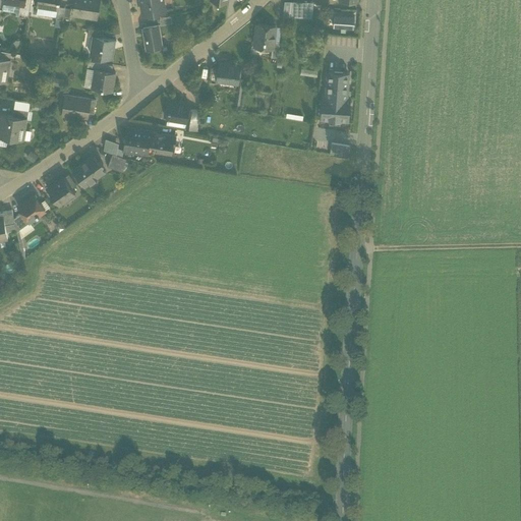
[(1,0),(2,0),(3,1),(2,8),(2,9),(13,11),(14,3),(20,4),(23,4),(23,0),(1,0)]
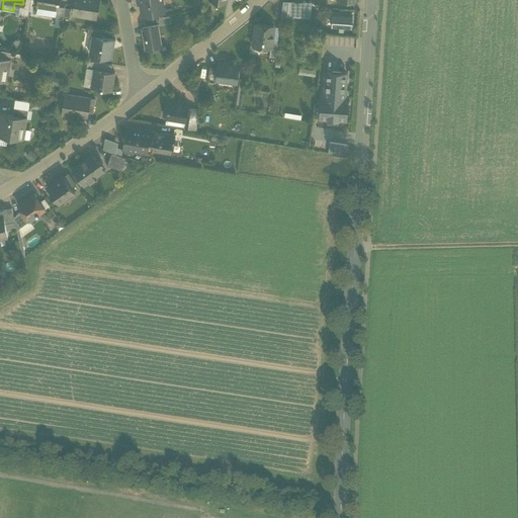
[(23,0),(23,4),(20,4),(18,15),(27,17),(30,0),(23,0)]
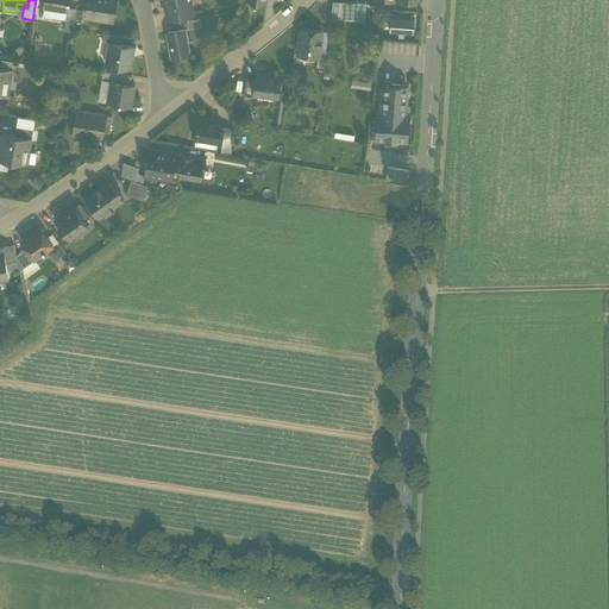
[(69,0),(43,0),(43,6),(67,10),(68,10),(68,7),(69,0)]
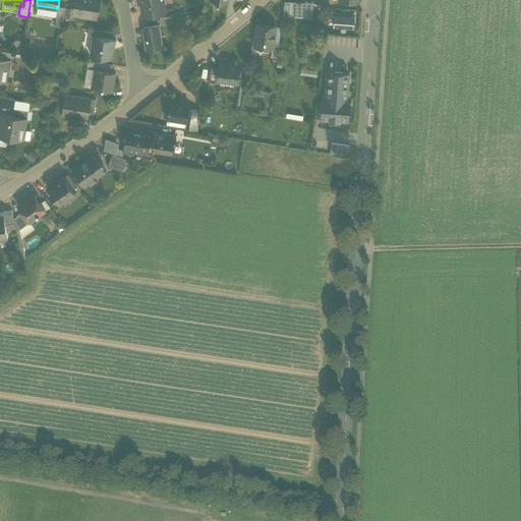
[(74,0),(73,8),(85,10),(84,16),(97,18),(100,0),(74,0)]
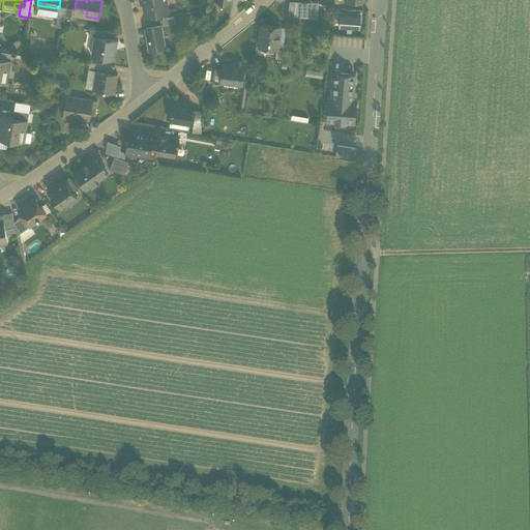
[(142,0),(145,16),(162,12),(168,11),(166,0),(142,0)]
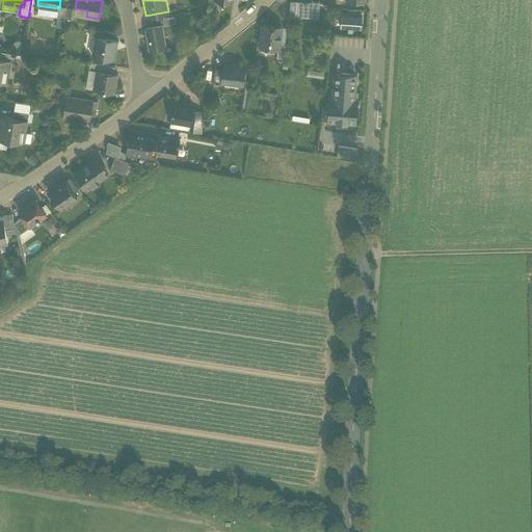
[(321,2),(291,1),(291,17),(320,18),(321,2)]
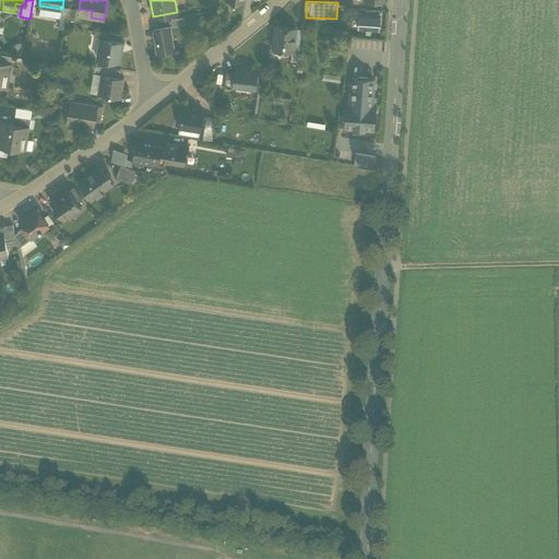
[(70,8),(62,7),(62,9),(61,9),(59,20),(68,21),(68,20),(70,8)]
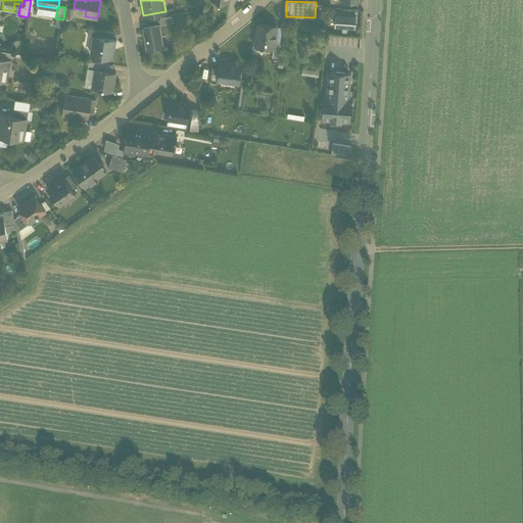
[(354,24),(355,14),(335,13),(335,24),(354,24)]
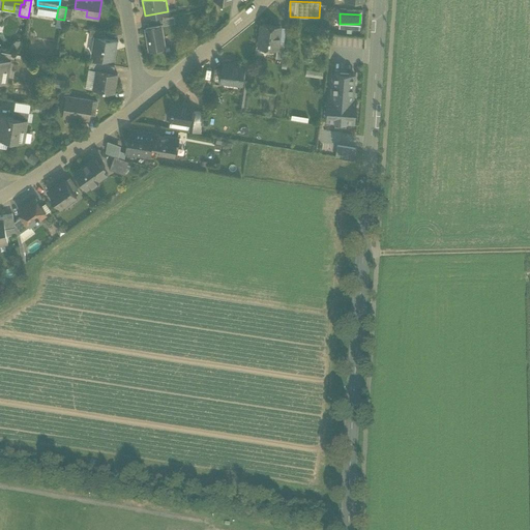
[(280,26),(262,24),(259,47),(276,49),(277,49),(278,40),(280,26)]
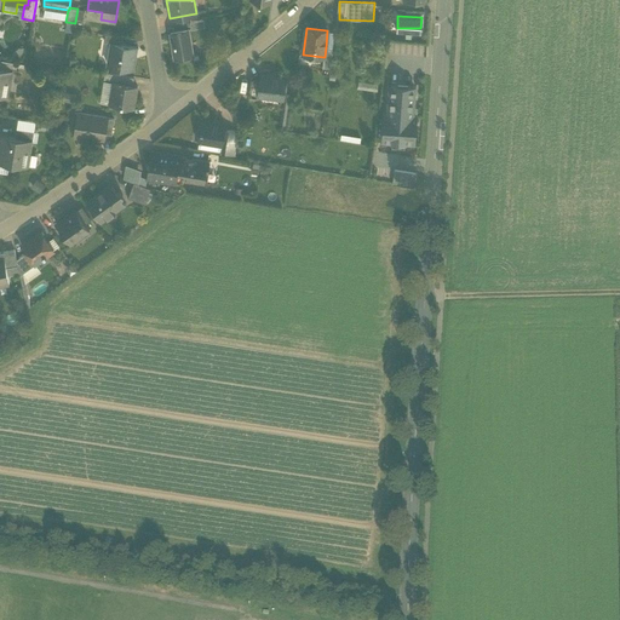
[(188,29),(170,33),(174,59),(193,56),(188,29)]
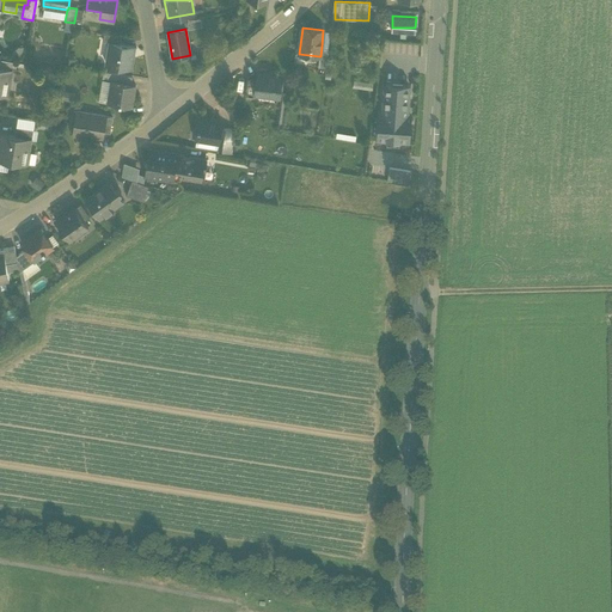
[(121,36),(104,34),(103,41),(110,42),(120,43),(121,36)]
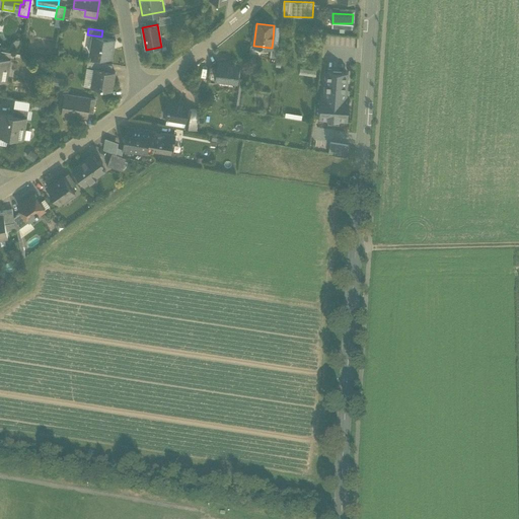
[(101,36),(93,35),(90,54),(110,58),(114,39),(101,36)]
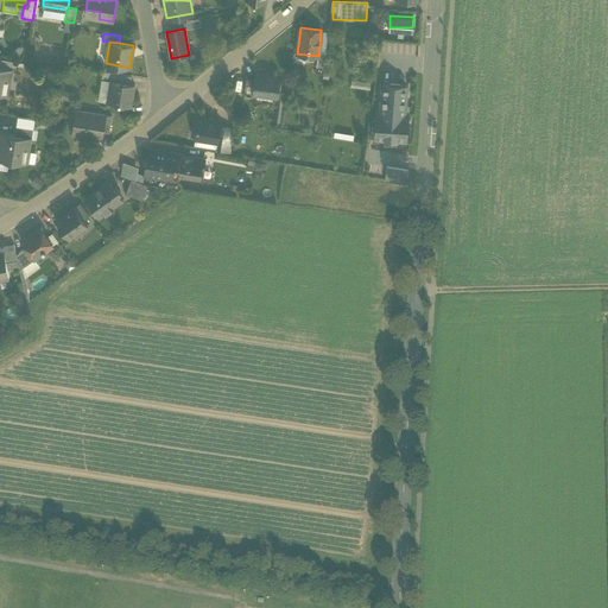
[(318,56),(317,56),(316,65),(324,67),(327,48),(320,46),(318,56)]
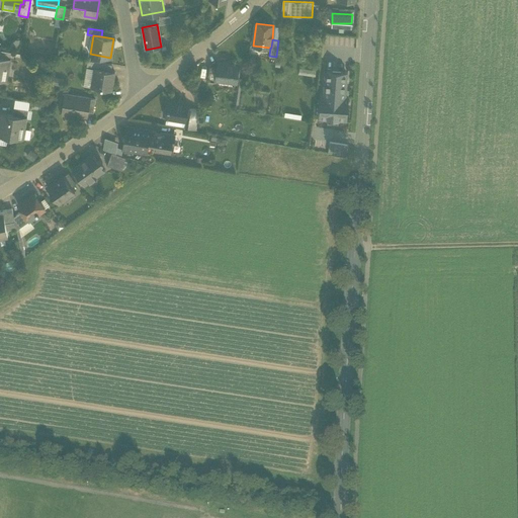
[(11,52),(0,49),(0,56),(10,59),(11,52)]
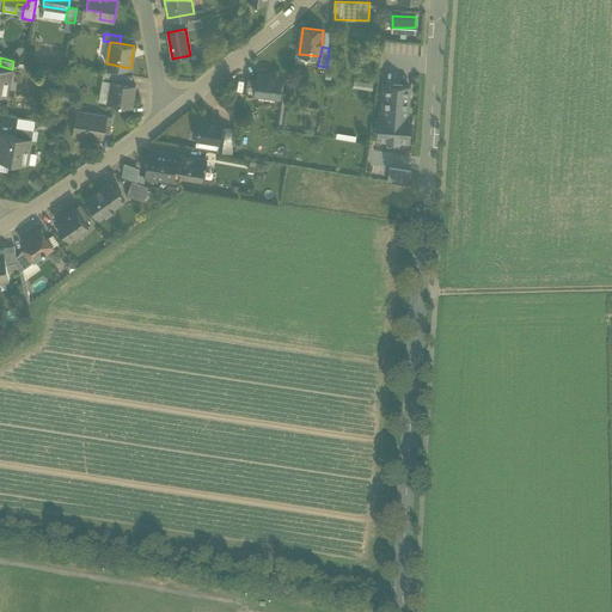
[(0,66),(0,93),(8,95),(6,93),(10,69),(12,69),(0,66)]
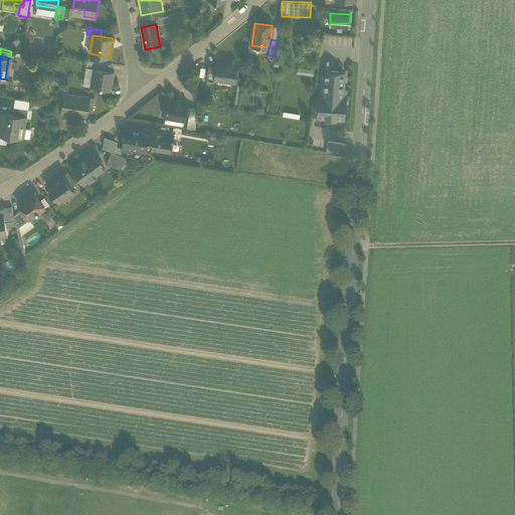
[(86,66),(94,67),(95,67),(99,67),(100,61),(88,59),(86,66)]
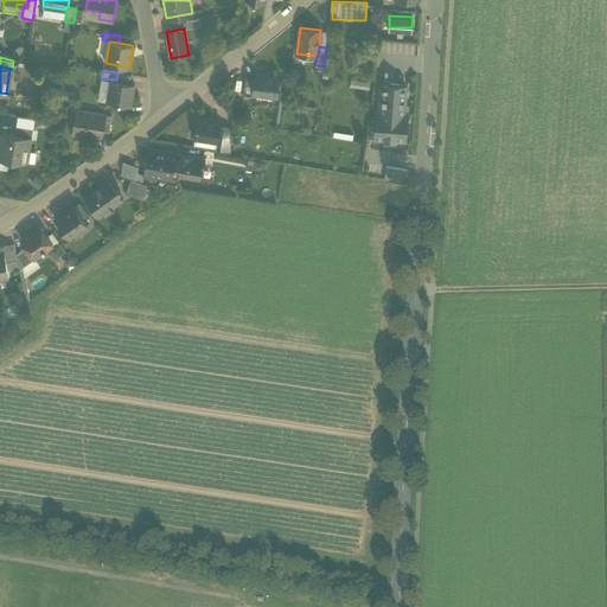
[(279,75),(256,71),(255,77),(253,91),(254,91),(276,95),(279,75)]
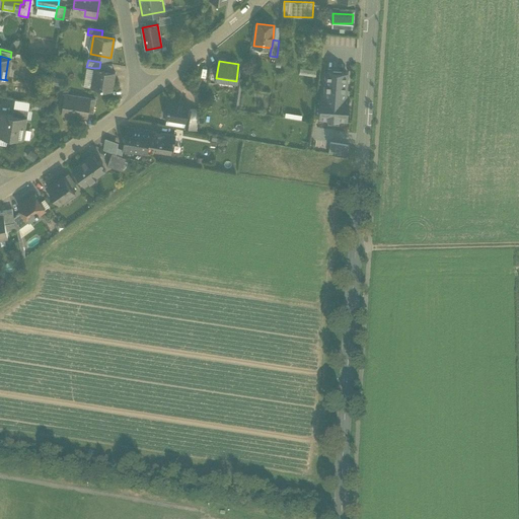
[(218,66),(210,65),(208,80),(216,81),(217,78),(216,78),(218,66)]
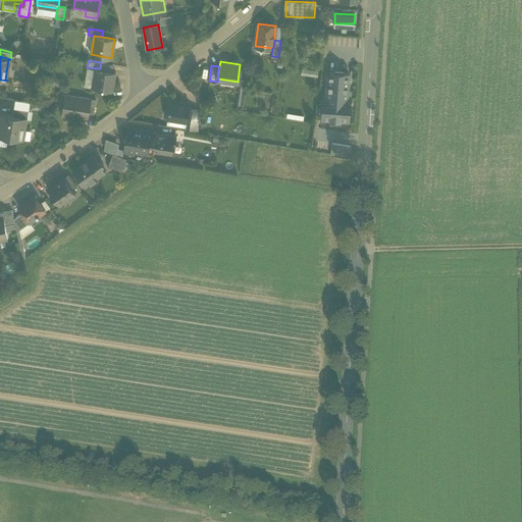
[(95,68),(87,67),(86,76),(94,77),(95,68)]
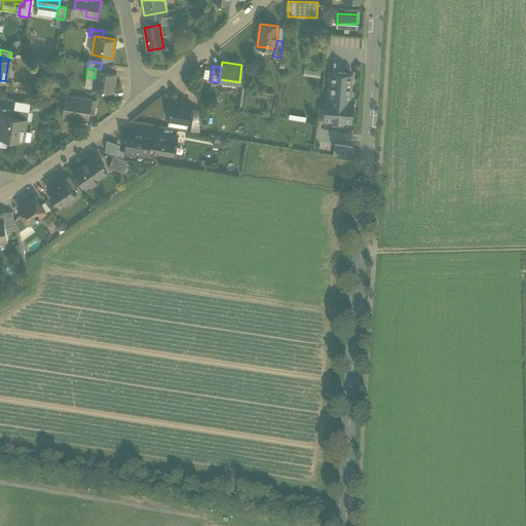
[(101,69),(97,69),(96,69),(95,78),(92,87),(113,90),(116,72),(101,69)]
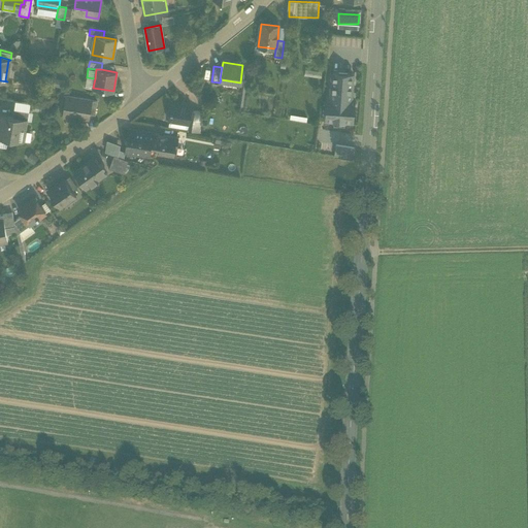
[(354,72),(330,70),(327,95),(323,94),(321,119),(353,122),(355,97),(352,96),(354,72)]
